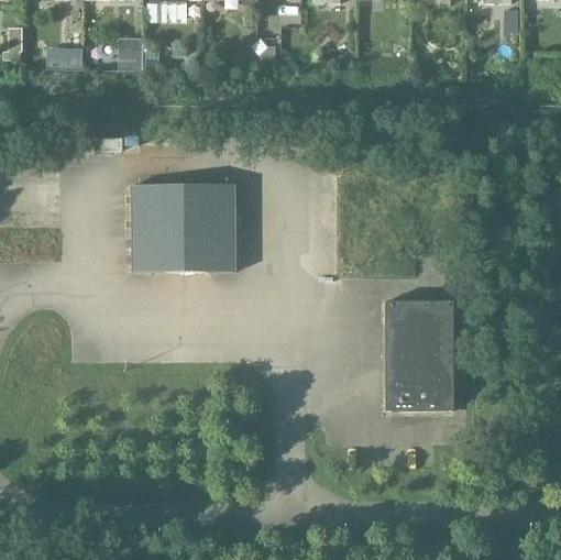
[(149,4),(149,25),(188,25),(188,6),(149,4)]
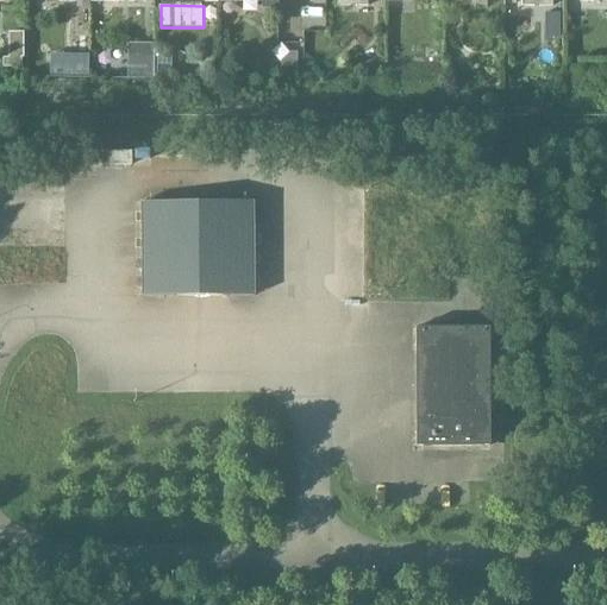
[(255,199),(145,199),(142,199),(143,292),(255,292),(255,199)]
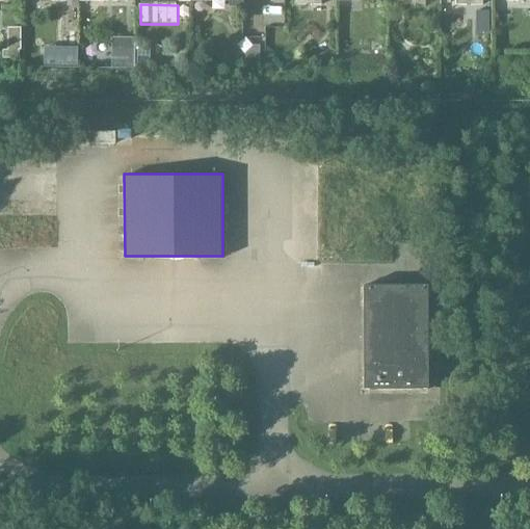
[(417,196),(416,184),(397,185),(399,197),(417,196)]
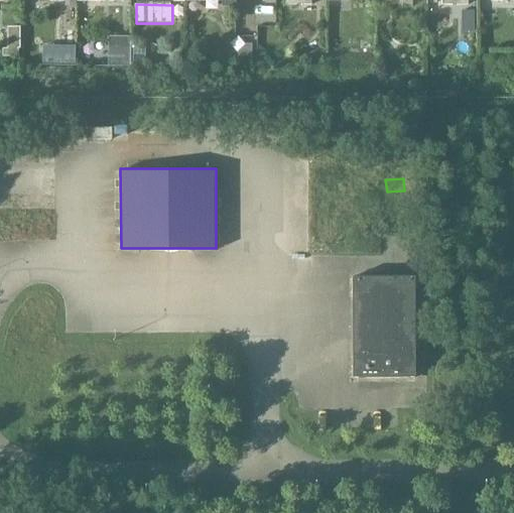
[(352,274),(353,371),(353,375),(415,375),(414,274),(352,274)]
